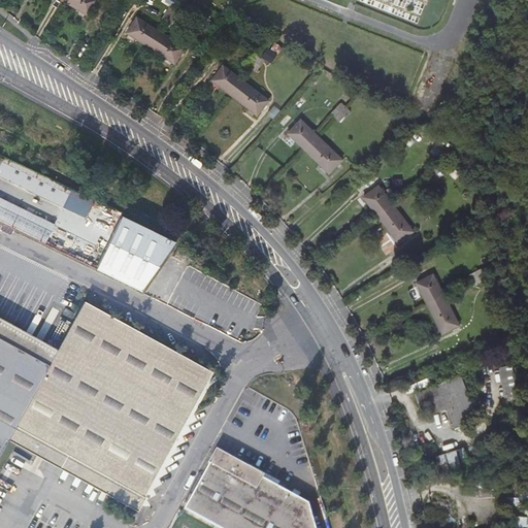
[(91,1),(89,0),(56,0),(79,17),(91,1)]
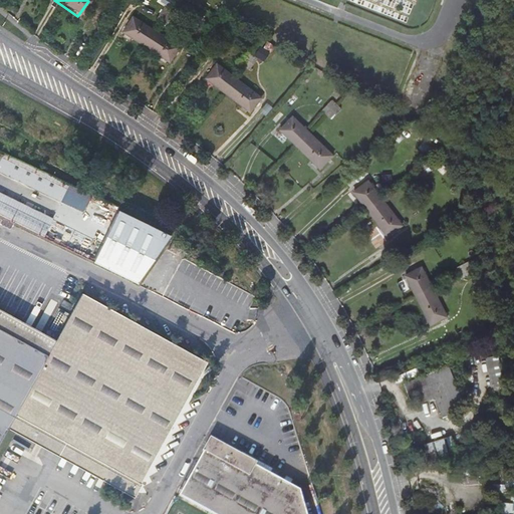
[(164,6),(157,17),(169,24),(176,13),(164,6)]
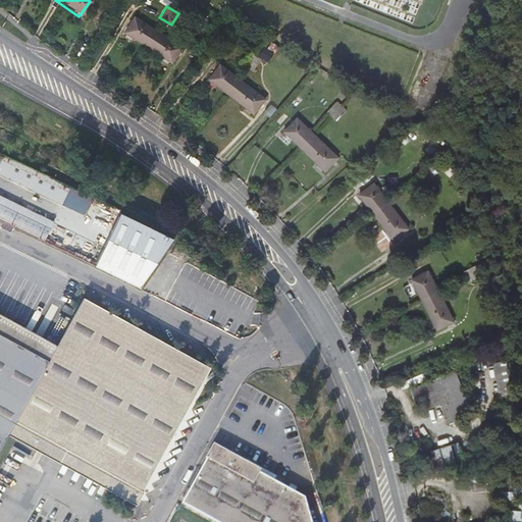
[(184,48),(135,17),(131,23),(129,24),(124,33),(173,63),(184,48)]
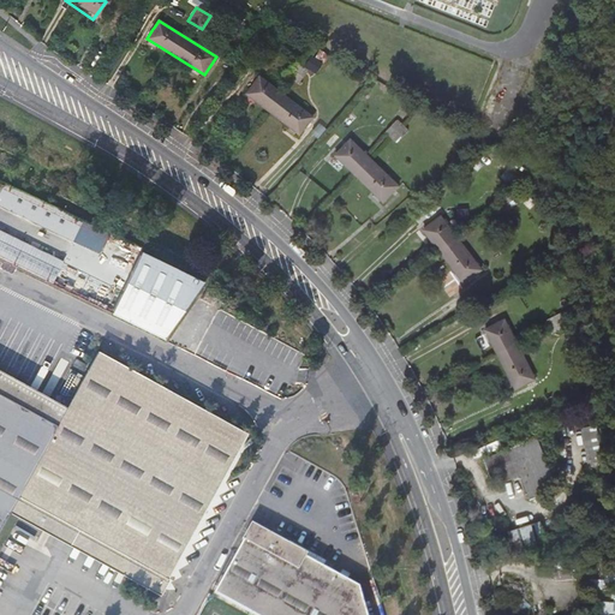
[(329,55),(320,51),(316,57),(326,61),(329,55)]
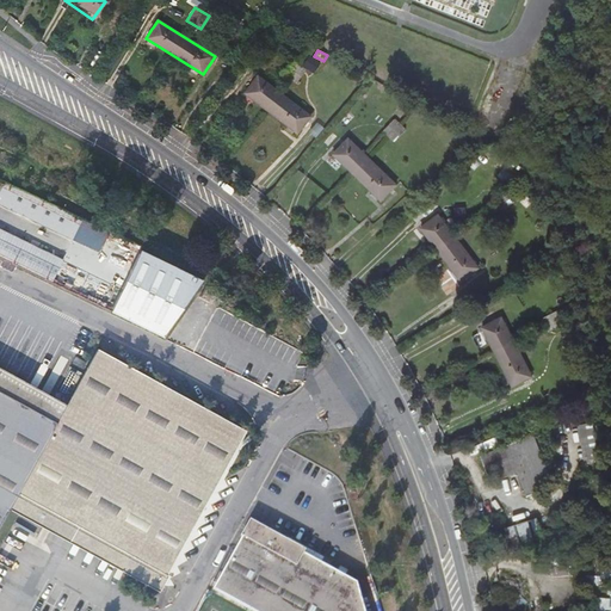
[(307,72),(292,61),(283,75),(297,85),(307,72)]
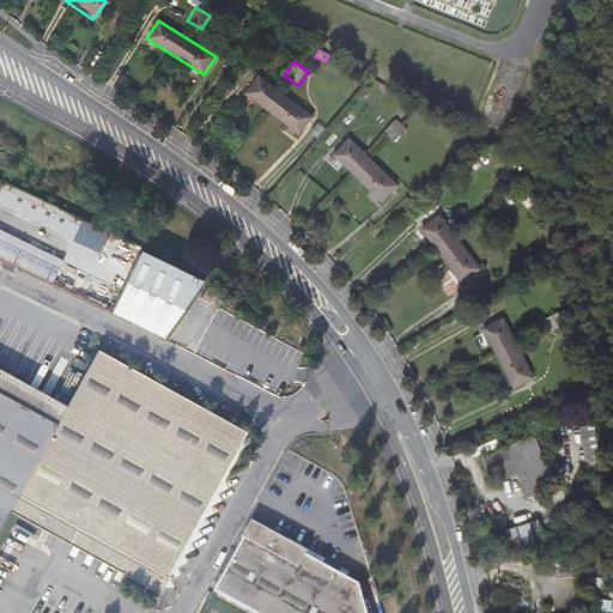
[(313,116),(259,77),(246,95),(298,134),(313,116)]
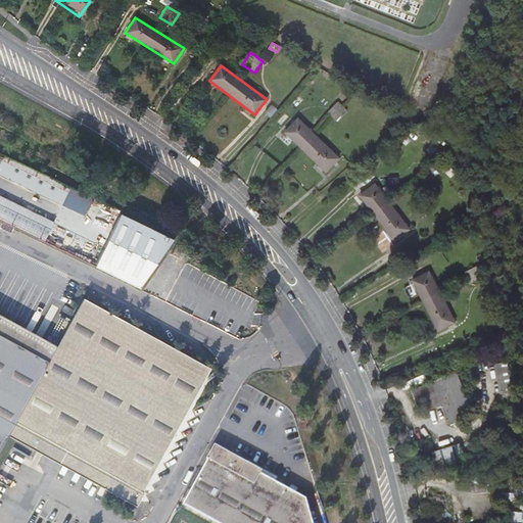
[(339,101),(329,111),(338,122),(349,111),(339,101)]
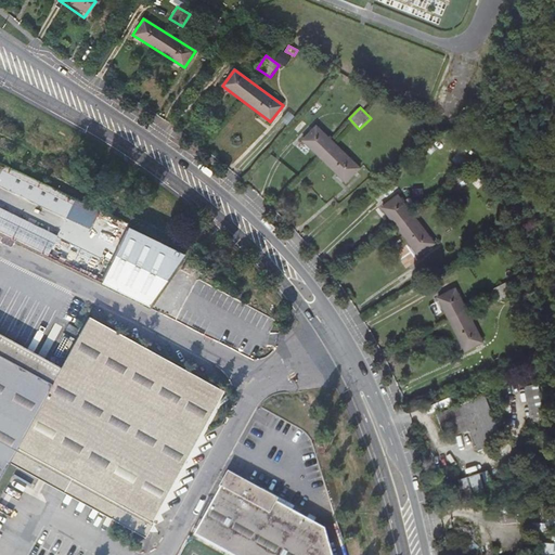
[(360,167),(318,125),(302,139),(345,182),(360,167)]
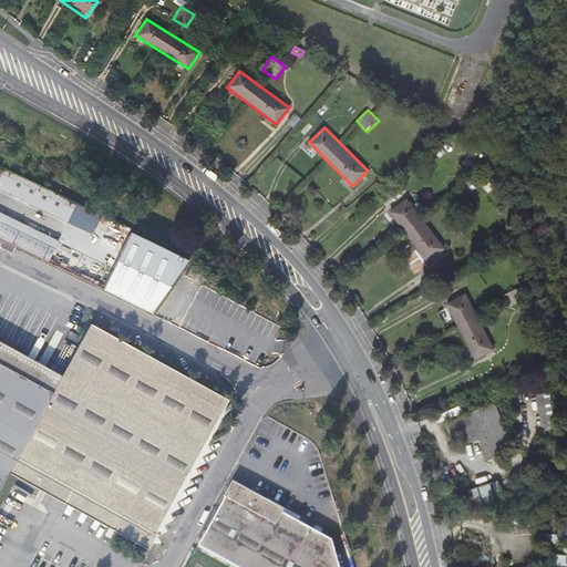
[(0,189),(68,222),(76,202),(37,183),(10,171),(4,168),(0,176),(0,189)]
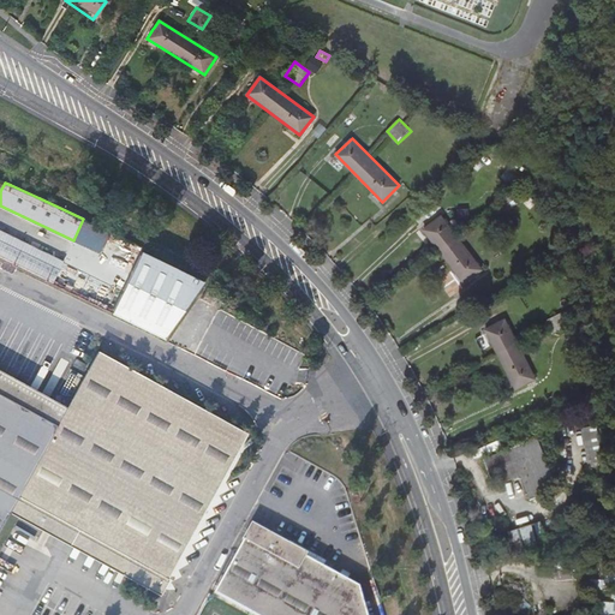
[(518,203),(508,190),(495,199),(505,213),(518,203)]
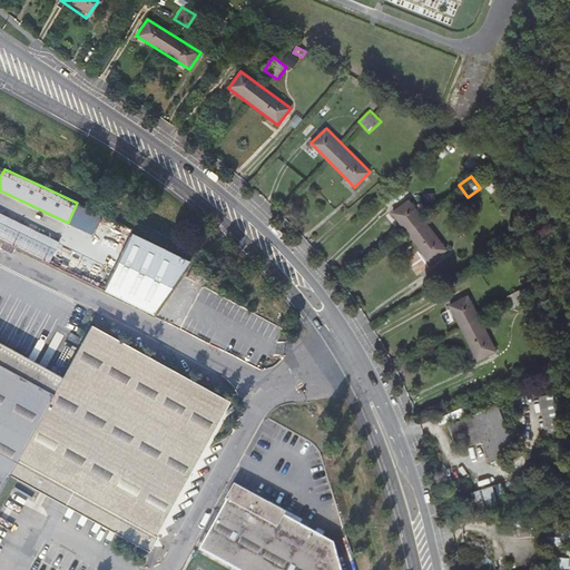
[(445,253),(409,203),(392,216),(428,265),(445,253)]
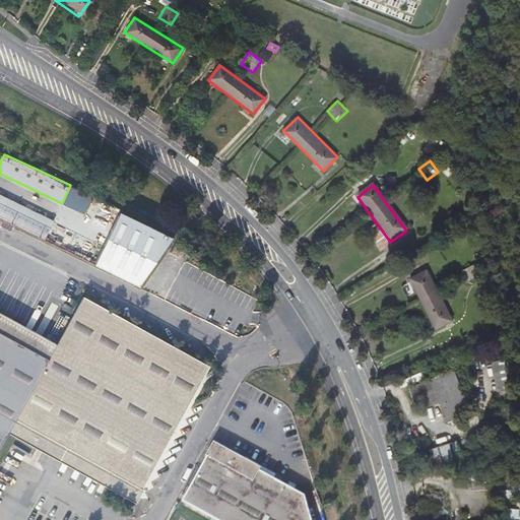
[(53,220),(0,195),(0,219),(44,241),(53,220)]
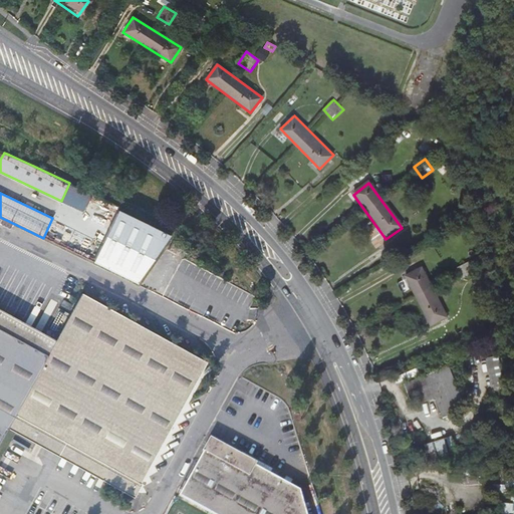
[(92,262),(137,283),(174,231),(119,206),(92,262)]
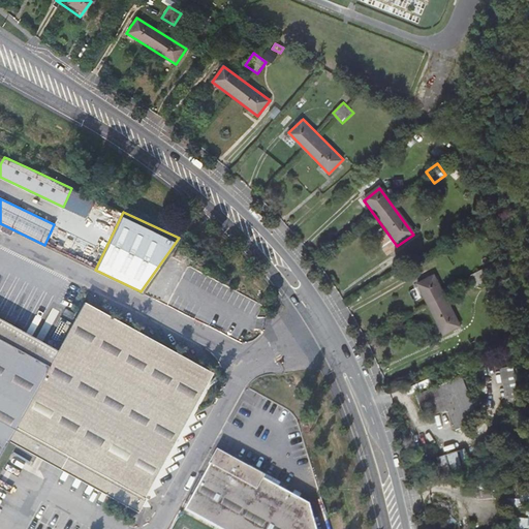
[(194,255),(179,248),(174,257),(189,266),(194,255)]
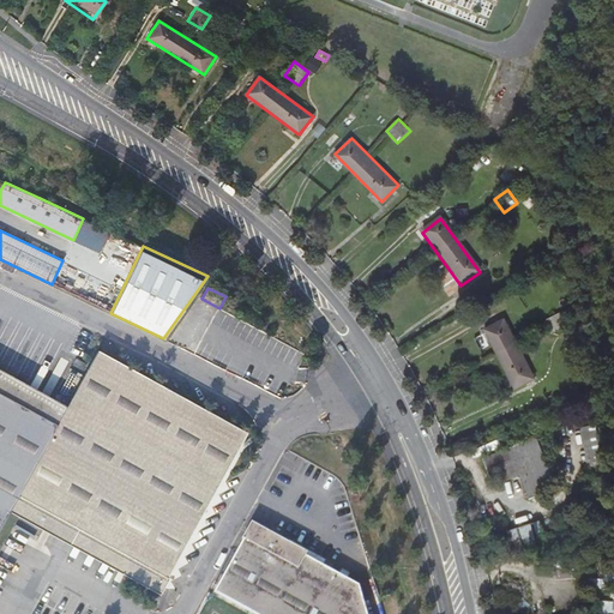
[(559,312),(543,319),(552,335),(566,327),(559,312)]
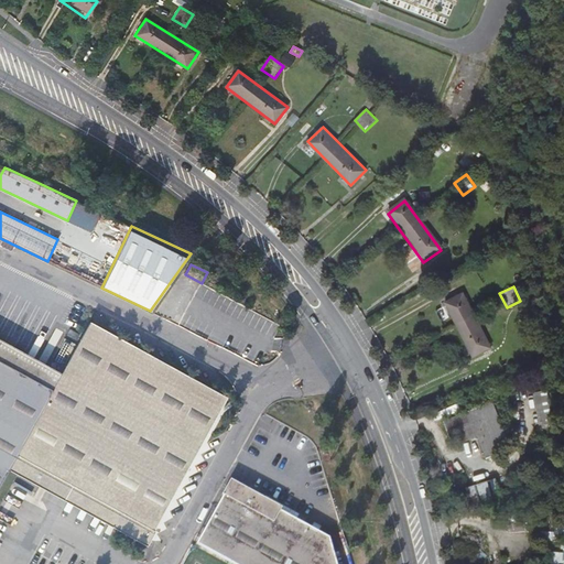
[(490,348),(463,294),(444,304),(472,358),(490,348)]
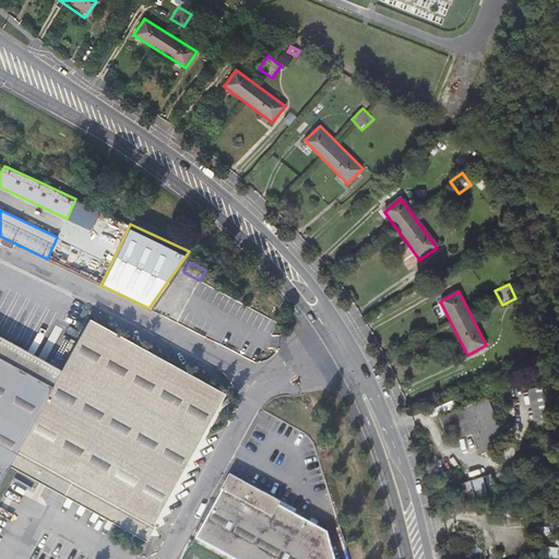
[(61,371),(12,460),(147,538),(226,395),(91,320),(61,371)]
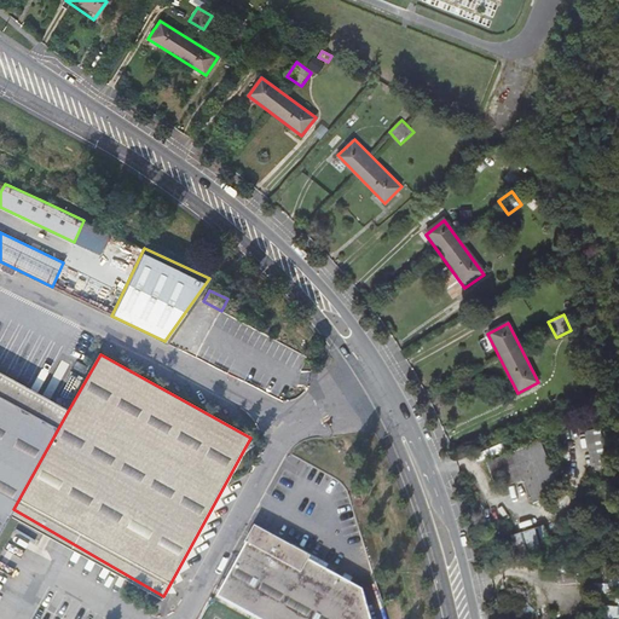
[(0,532),(13,509),(68,411),(0,376),(0,532)]
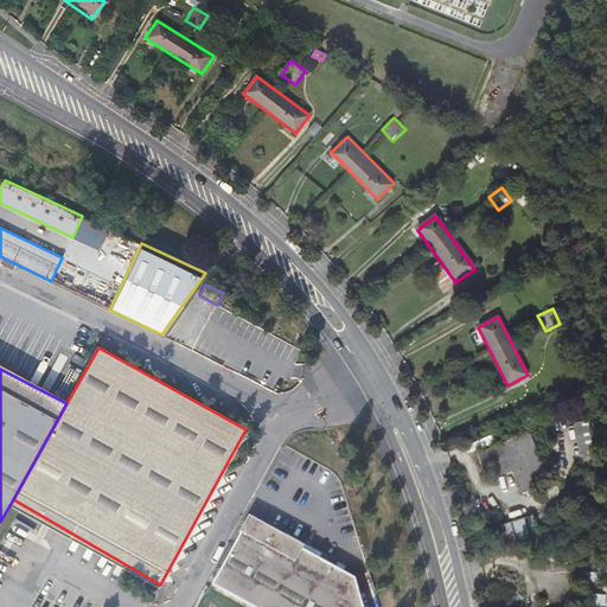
[(595,455),(588,421),(574,423),(580,459),(595,455)]
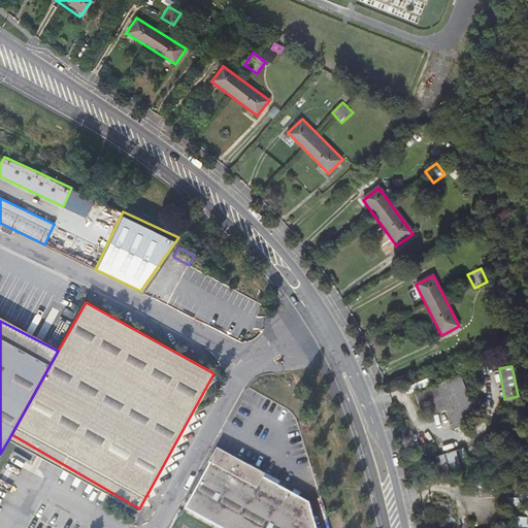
[(460,377),(416,394),(424,416),(447,406),(455,428),(476,420),(460,377)]
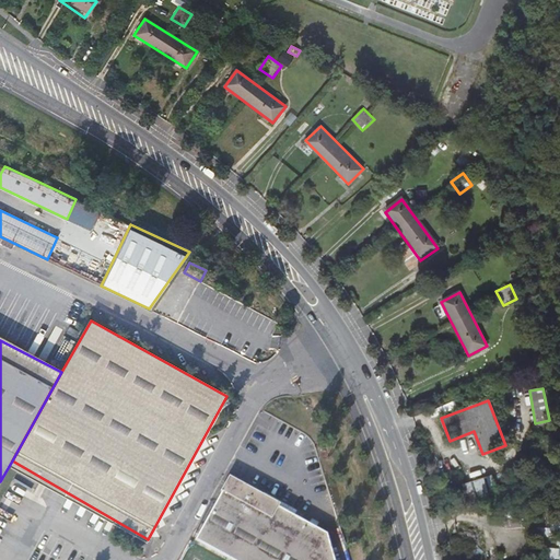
[(491,477),(463,486),(469,506),(498,498),(491,477)]
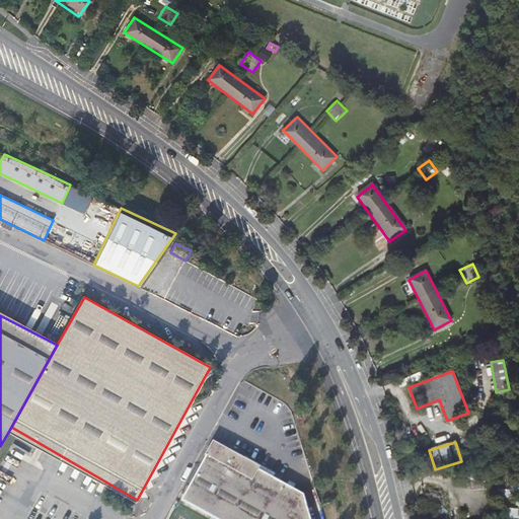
[(309,518),(303,498),(213,447),(182,502),(213,518),(309,518)]
